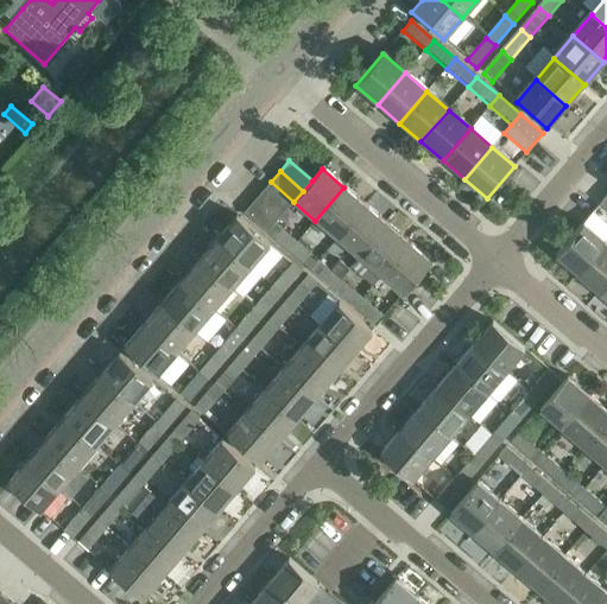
[(271,182),(261,192),(284,213),(293,202),(271,182)]
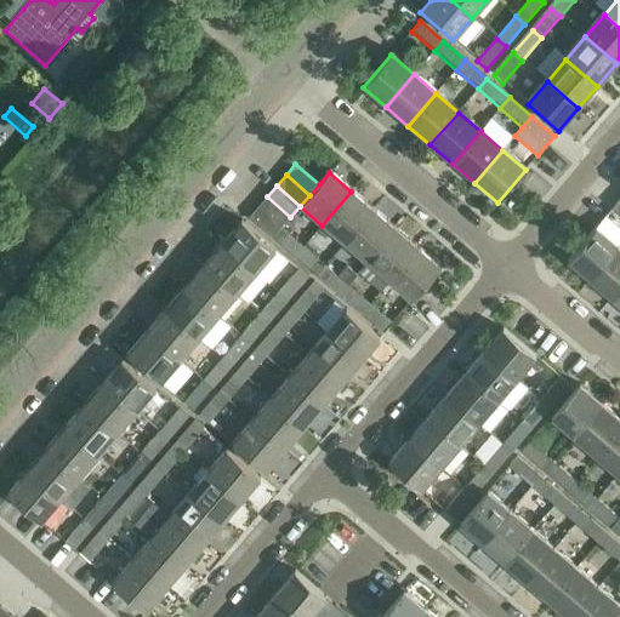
[(373,211),(351,192),(322,226),(345,245),(373,211)]
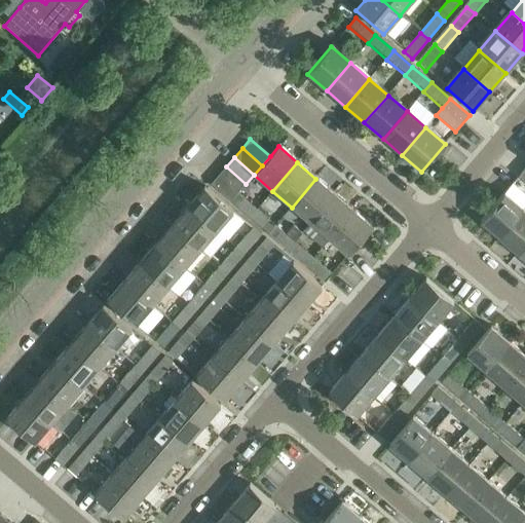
[(226,166),(218,176),(237,193),(246,184),(226,166)]
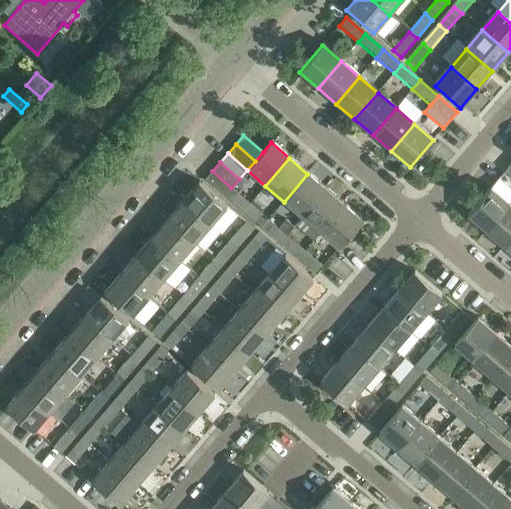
[(224,196),(230,189),(231,188),(212,171),(204,180),(224,196)]
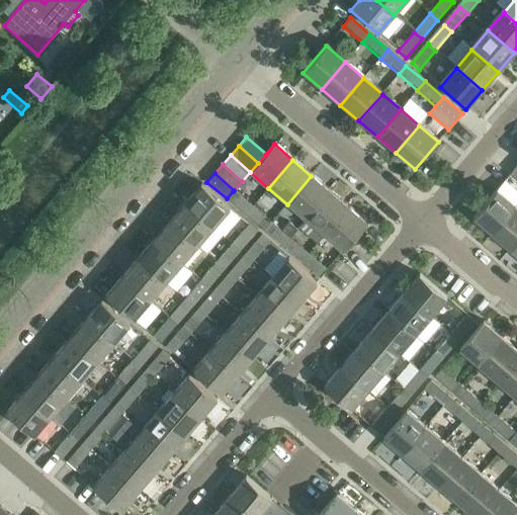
[(287,204),(306,220),(330,192),(311,176),(287,204)]
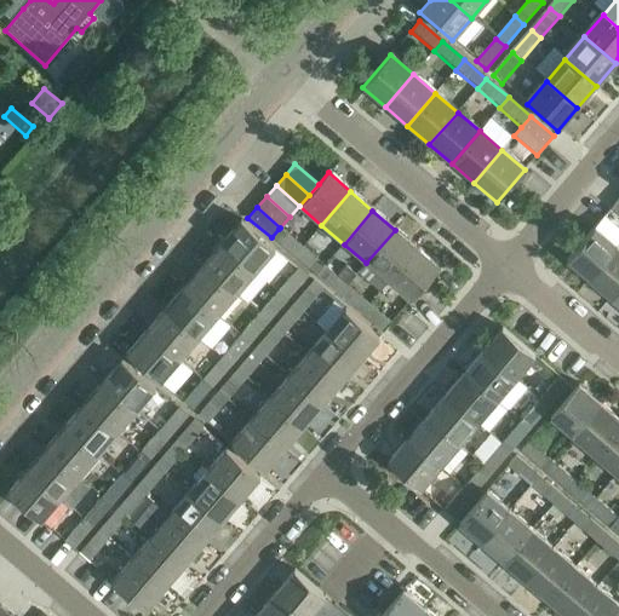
[(618,230),(603,217),(566,262),(589,281),(617,248),(618,245),(618,230)]
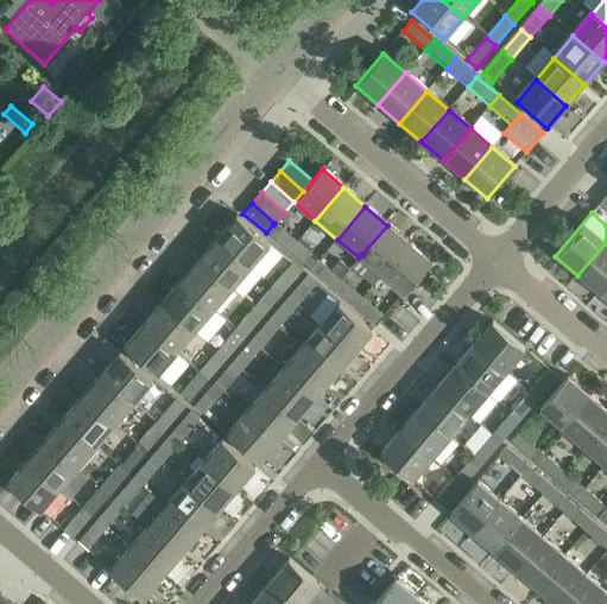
[(269,246),(235,217),(216,240),(250,268),(269,246)]
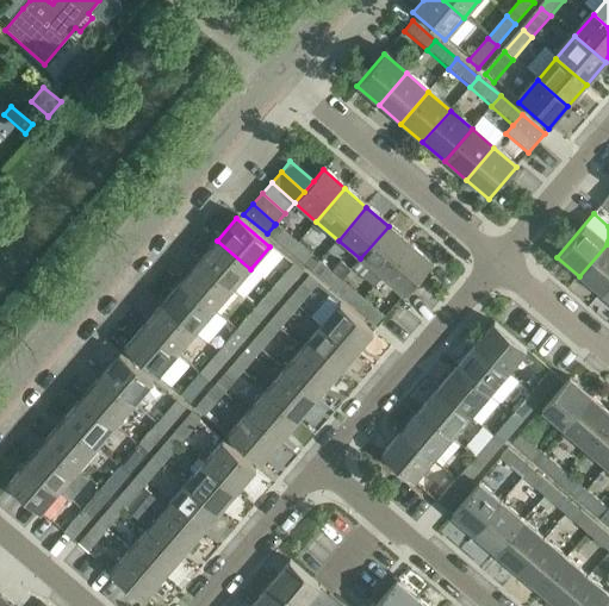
[(297,244),(274,225),(267,233),(290,254),(297,244)]
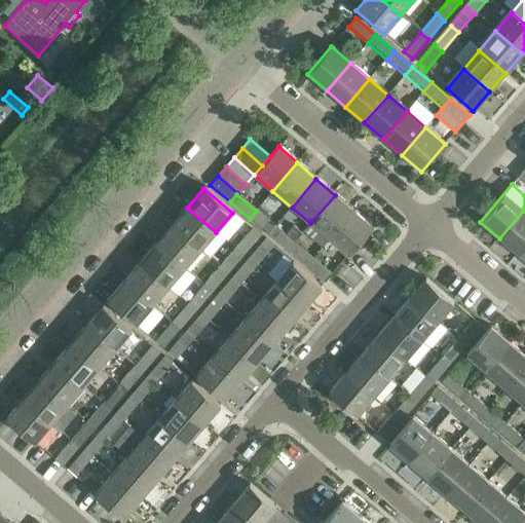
[(322,248),(329,239),(353,211),(335,195),(310,223),(322,233),(314,241),(322,248)]
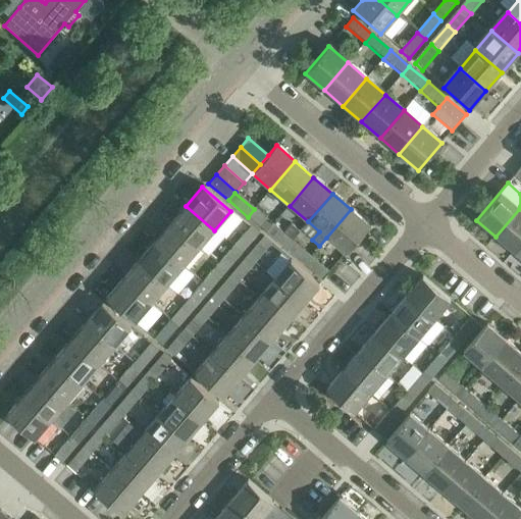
[(214,230),(186,206),(169,224),(198,249),(214,230)]
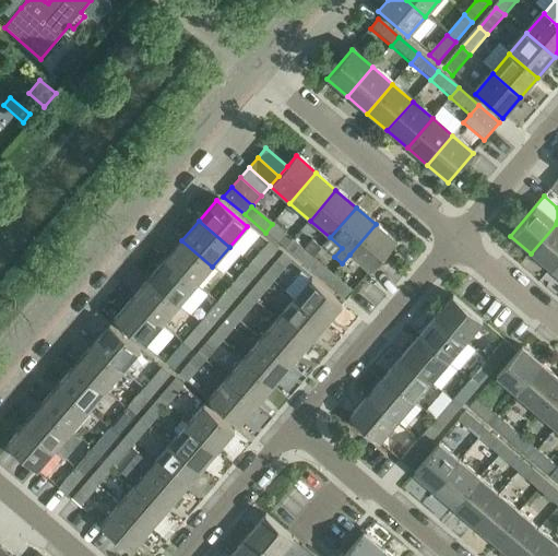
[(292,241),(272,224),(265,233),(285,249),(292,241)]
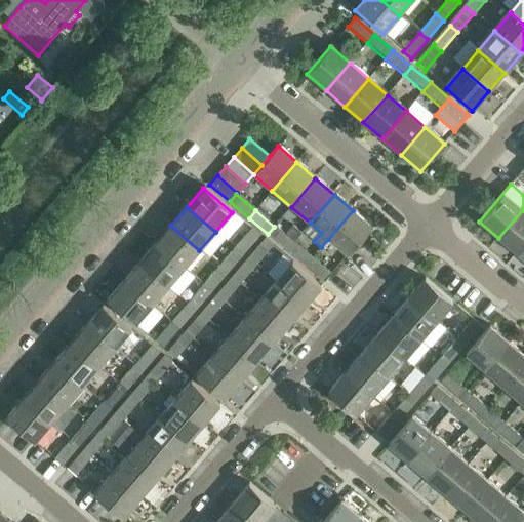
[(328,239),(347,255),(348,255),(371,227),(353,210),(328,239)]
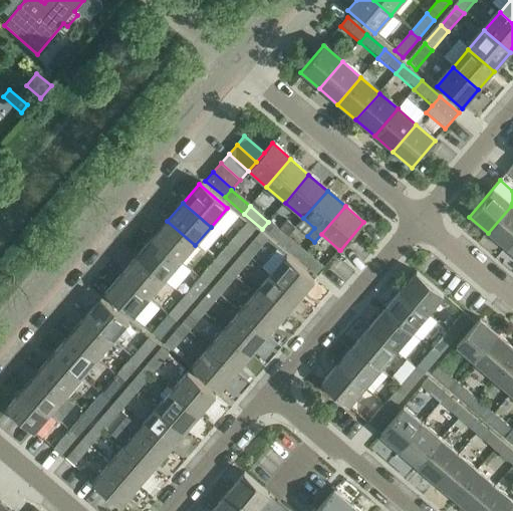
[(512,207),(511,206),(488,233),(506,249),(512,240),(512,207)]
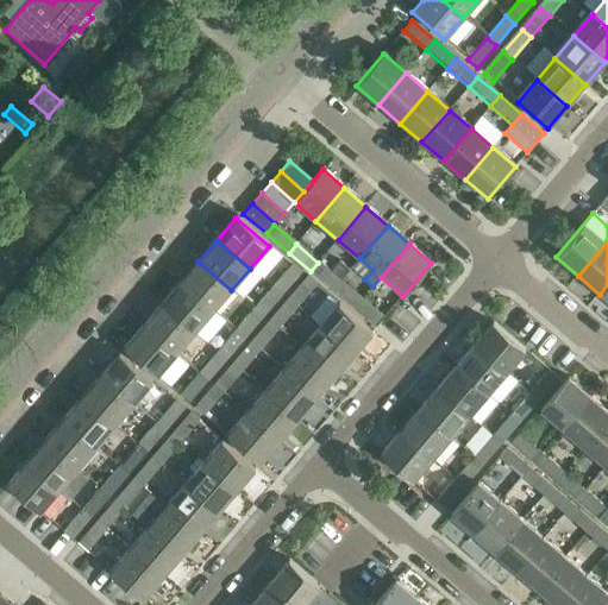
[(231,290),(198,262),(180,283),(213,312),(231,290)]
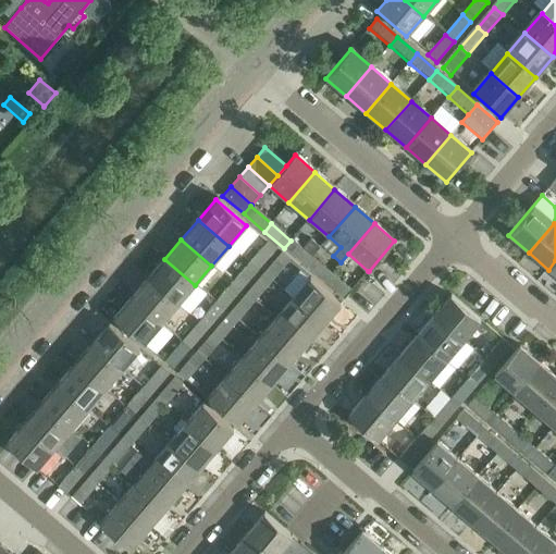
[(291,241),(284,248),(304,266),(310,257),(319,248),(310,241),(301,249),(291,241)]
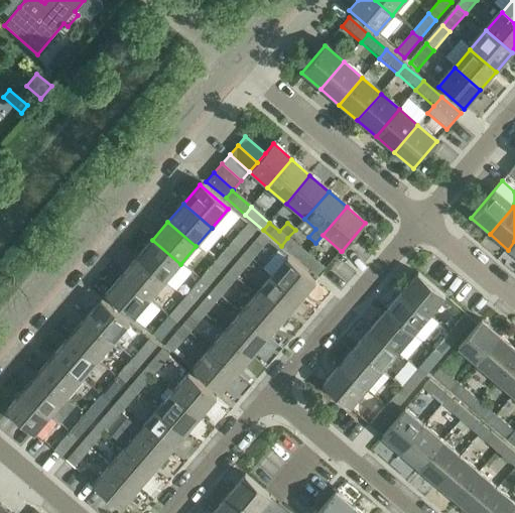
[(247,226),(231,244),(239,251),(255,232),(247,226)]
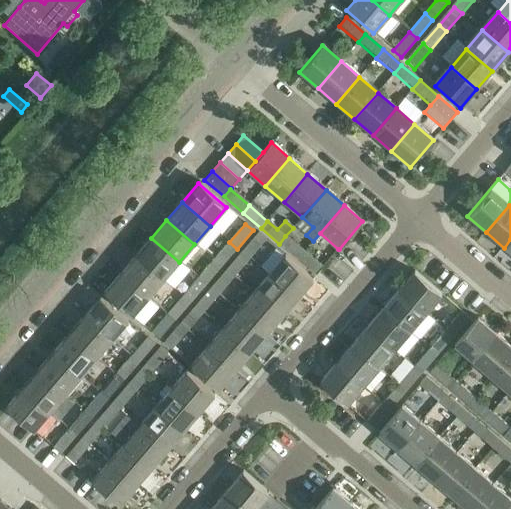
[(242,252),(249,258),(265,240),(257,234),(242,252)]
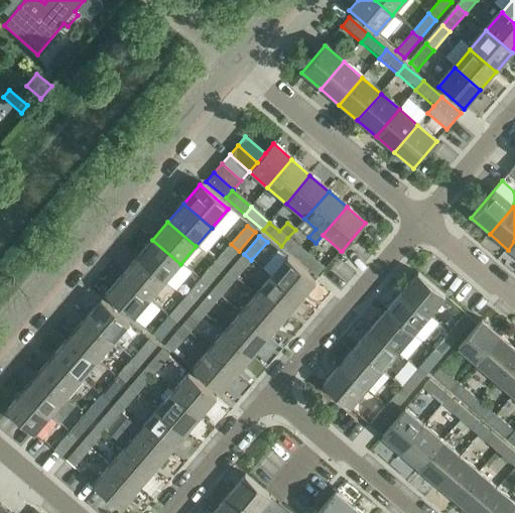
[(281,246),(299,262),(306,254),(287,238),(281,246)]
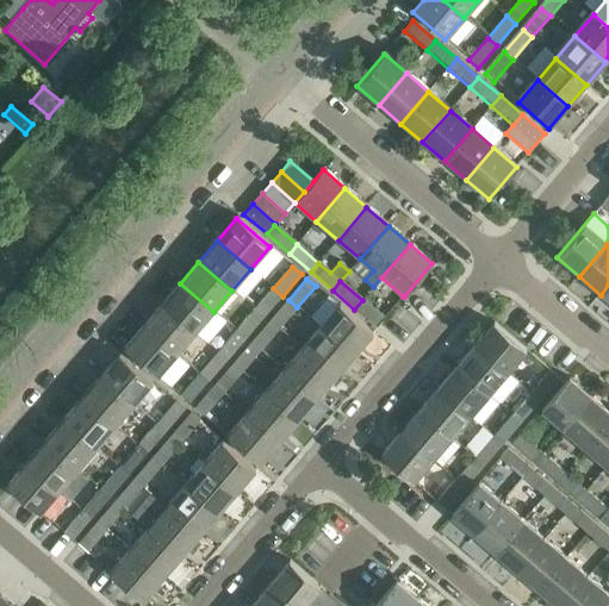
[(180,283),(161,305),(194,333),(207,344),(225,323),(213,312),(180,283)]
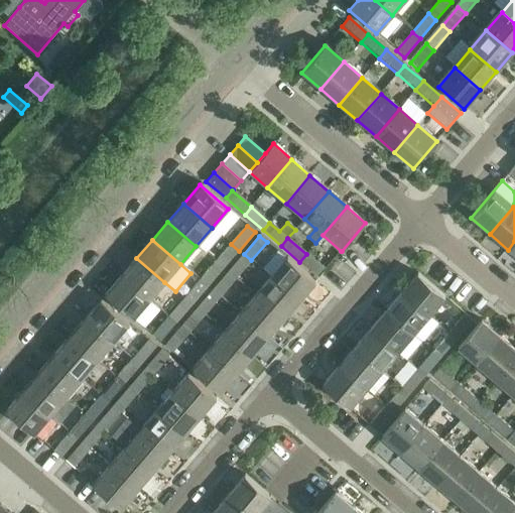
[(239,251),(231,244),(215,262),(223,269),(239,251)]
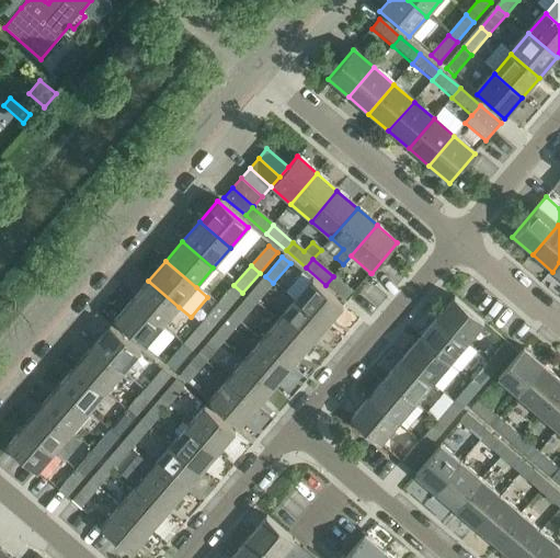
[(301,273),(284,293),(295,302),(324,328),(342,308),(301,273)]
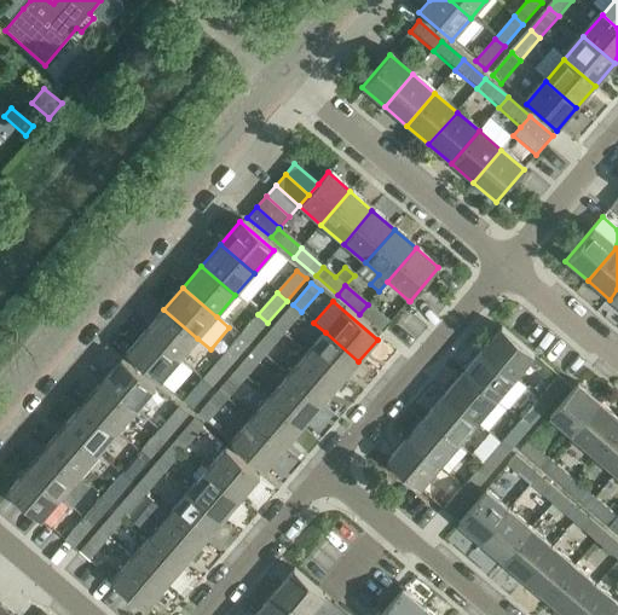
[(273,326),(283,335),(301,312),(293,305),(273,326)]
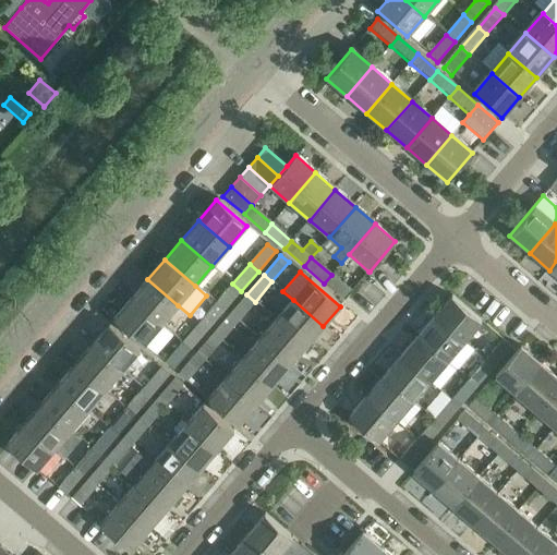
[(351,292),(331,275),(324,284),(344,301),(351,292)]
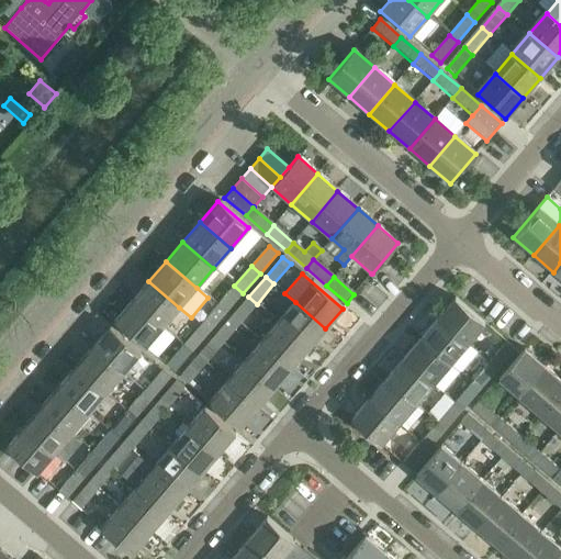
[(179,308),(148,281),(132,301),(163,327),(179,308)]
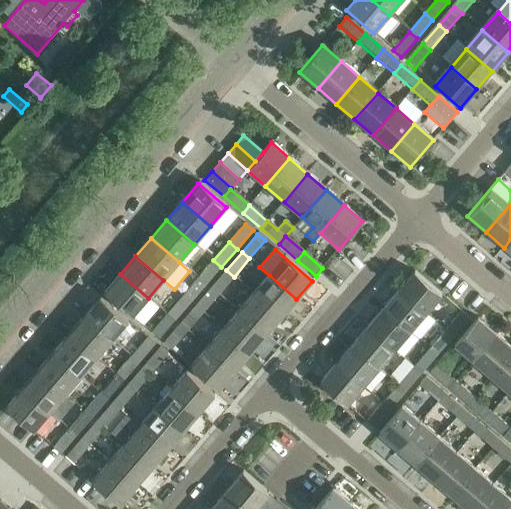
[(205,285),(221,267),(213,260),(198,279),(205,285)]
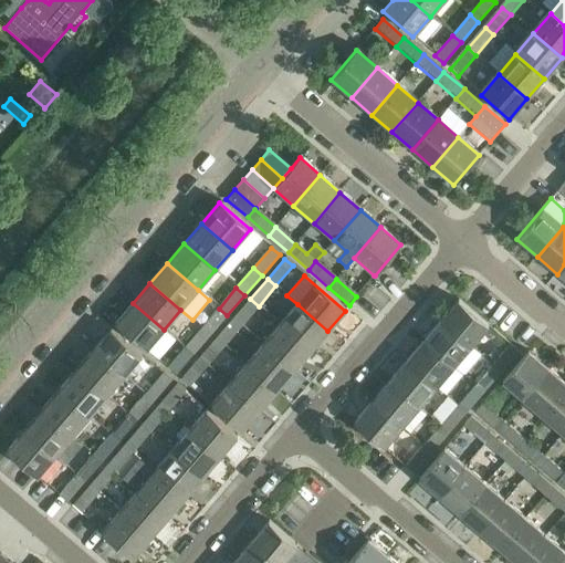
[(232,320),(241,326),(259,306),(250,299),(232,320)]
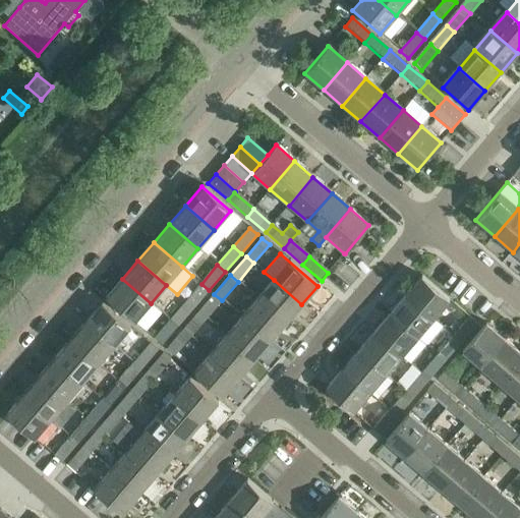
[(431,320),(449,301),(421,278),(405,296),(431,320)]
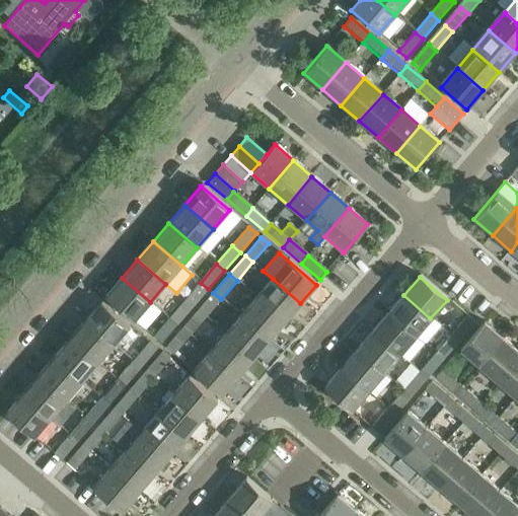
[(122,278),(105,297),(144,330),(160,312),(150,302),(122,278)]
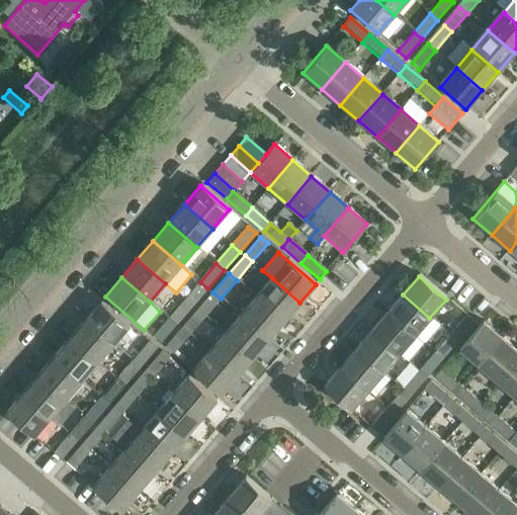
[(284,321),(299,303),(271,278),(256,296),(284,321)]
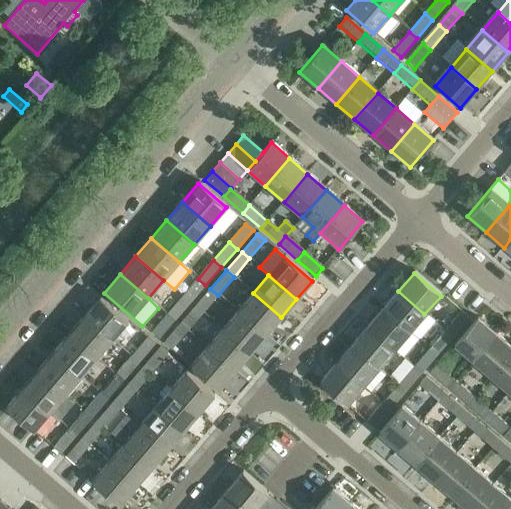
[(190,303),(205,285),(198,279),(182,297),(190,303)]
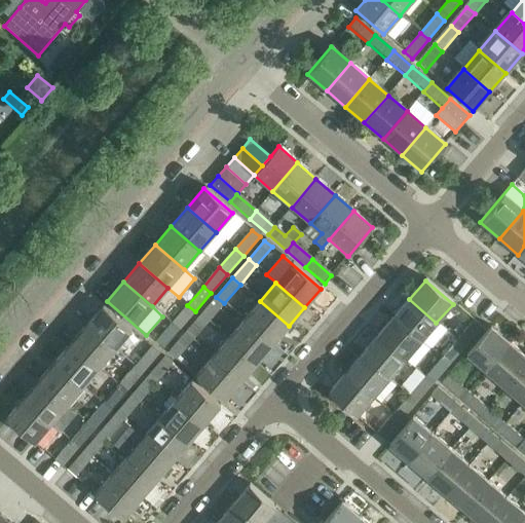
[(200,315),(208,322),(224,303),(216,297),(200,315)]
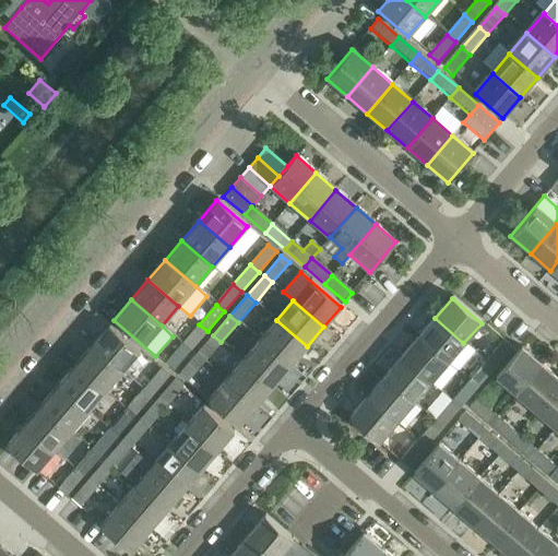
[(435,318),(417,339),(456,373),(474,352),(463,343),(435,318)]
